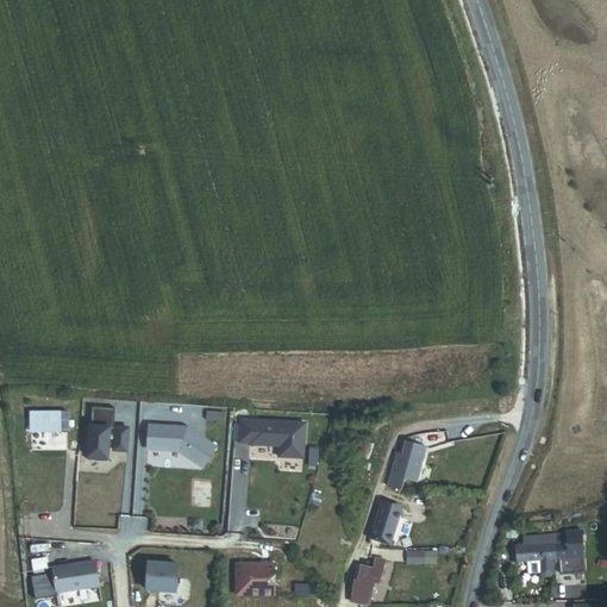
[(123,450),(125,427),(111,426),(112,407),(89,405),(85,458),(104,461),(105,445),(111,445),(111,449),(123,450)]
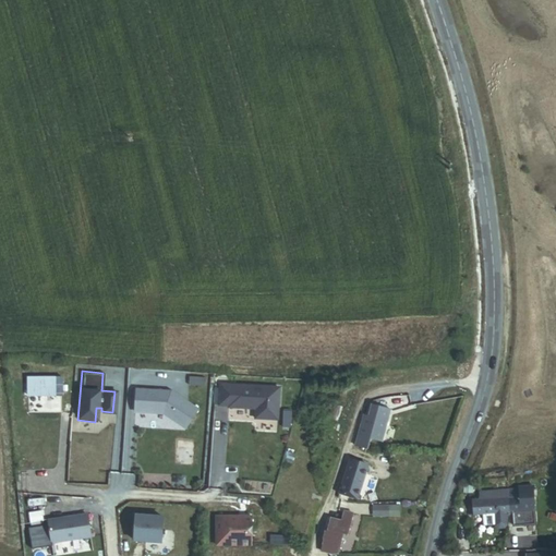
[(61,394),(61,375),(26,375),(26,394),(61,394)]
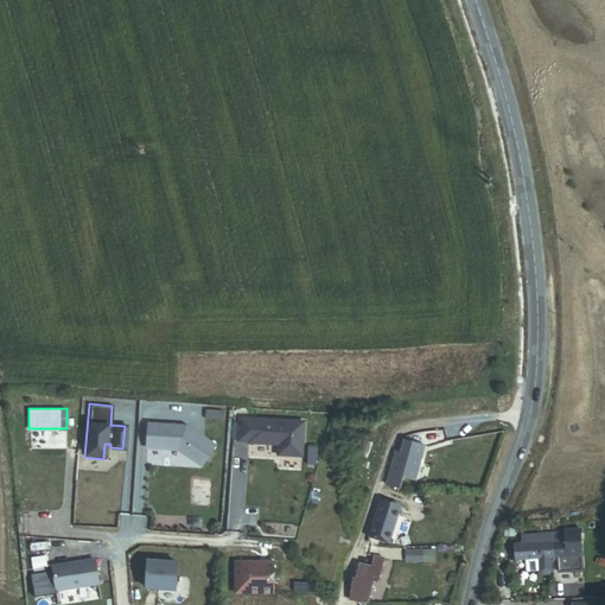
[(314,426),(250,420),(249,443),(259,444),(259,445),(288,447),(287,458),(311,460),(314,426)]
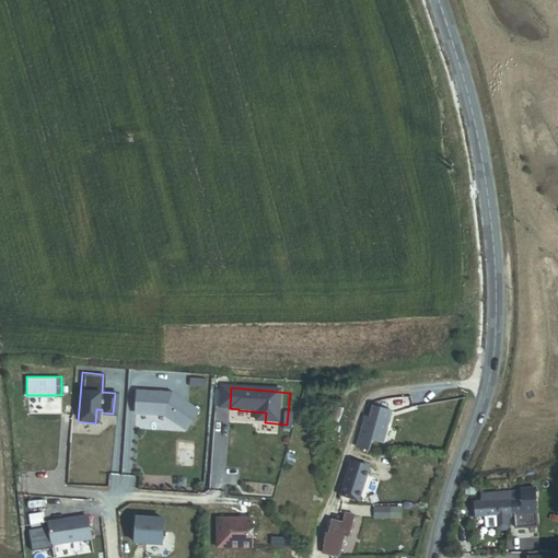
[(170,391),(135,388),(134,411),(162,414),(184,428),(197,408),(170,391)]
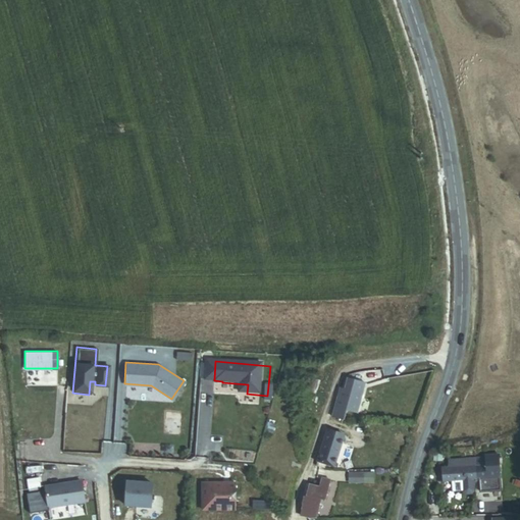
[(318,378),(311,376),(307,386),(314,388),(318,378)]
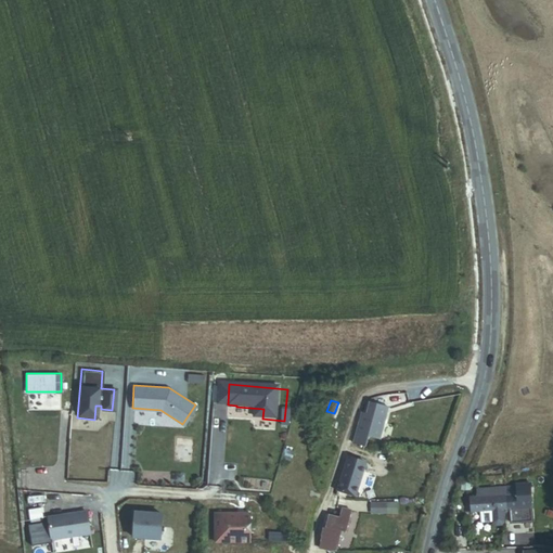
[(367,413),(361,412),(351,441),(364,446),(368,436),(378,439),(388,408),(370,402),(367,413)]
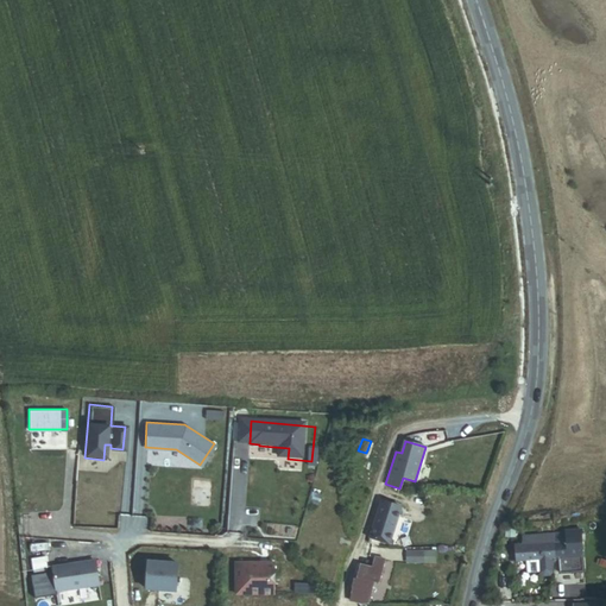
[(402,507),(382,502),(379,507),(371,538),(380,542),(391,544),(402,507)]
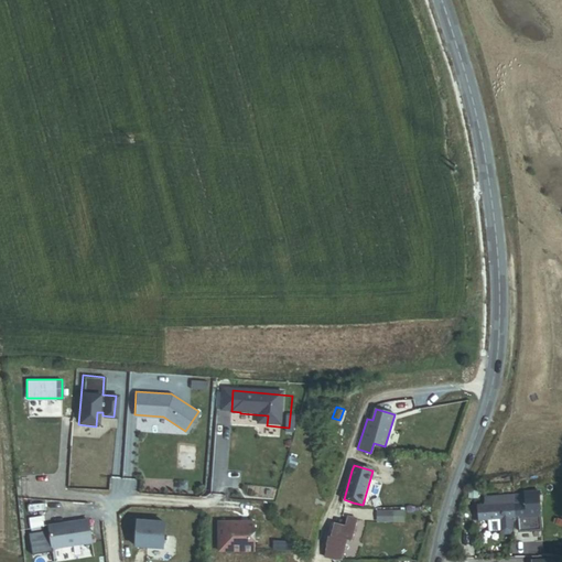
[(475,519),(517,516),(529,515),(538,515),(536,490),(522,492),(522,494),(501,495),(501,503),(483,504),(474,505),(475,519)]
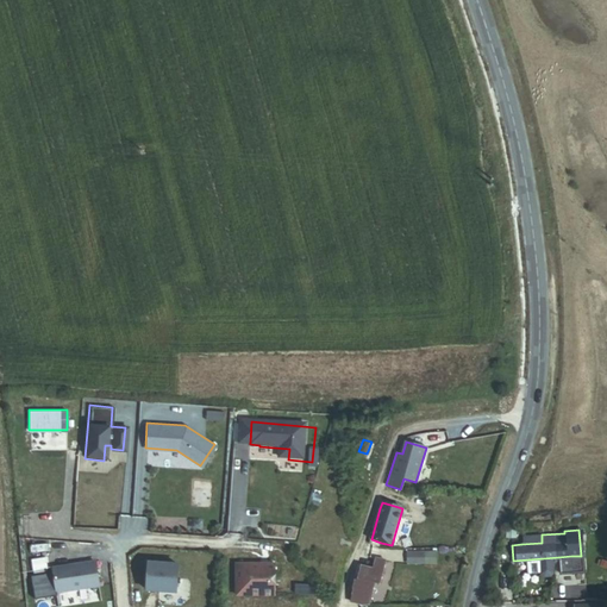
[(592,562),(606,561),(606,542),(590,543),(592,562)]
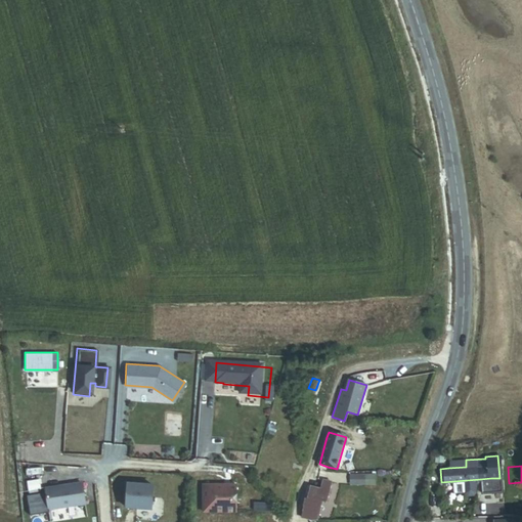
[(366,474),(355,474),(355,482),(366,482),(366,474)]
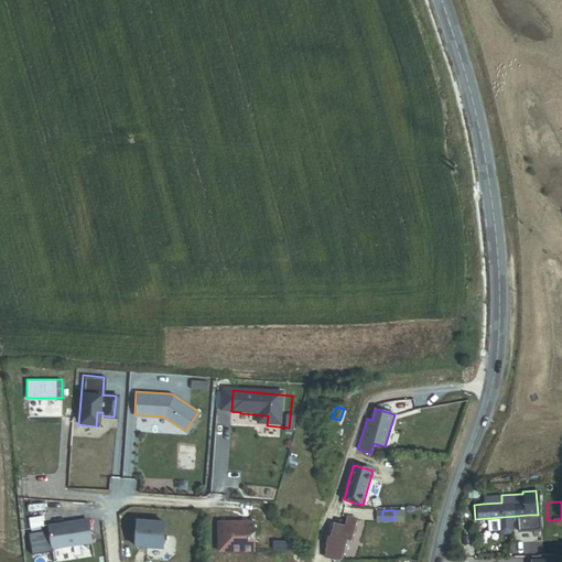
[(161,517),(133,516),(132,541),(160,542),(161,517)]
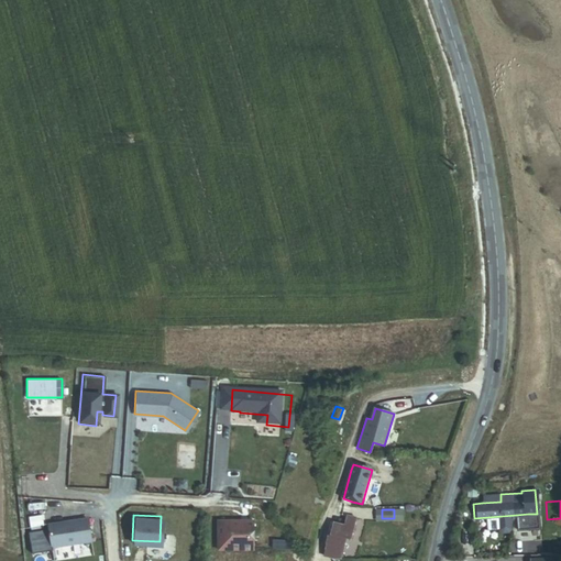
[(217,515),(217,543),(252,545),(252,515),(217,515)]
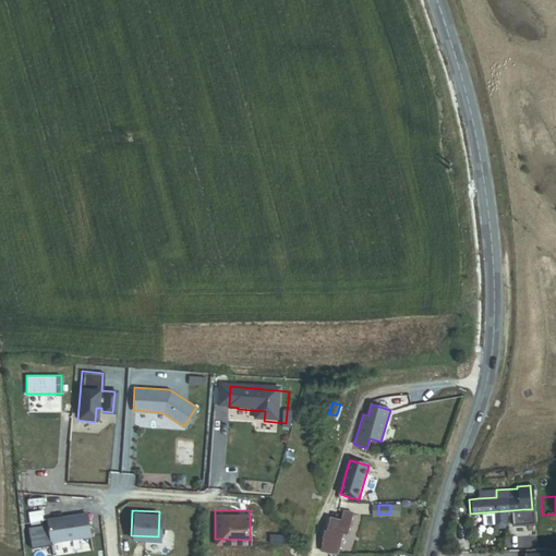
[(85,512),(47,518),(50,541),(89,535),(85,512)]
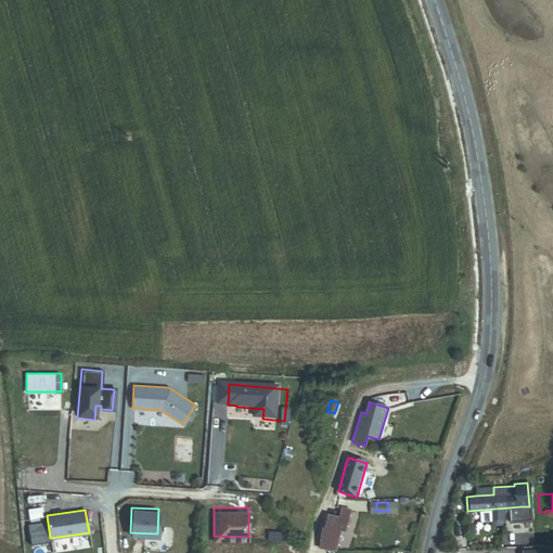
[(342,519),(330,517),(326,530),(324,529),(322,538),(323,538),(320,549),(332,552),(337,551),(338,547),(333,545),(336,530),(347,534),(352,512),(344,510),(342,519)]
